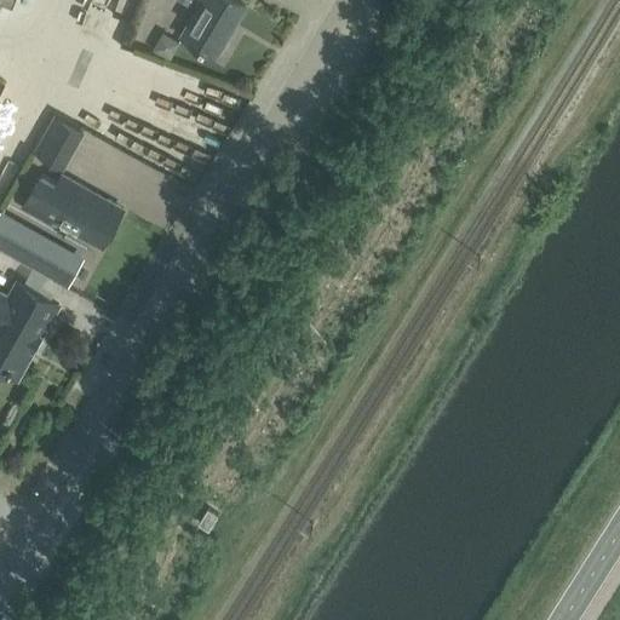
[(6,0),(12,3),(12,0),(72,0),(110,15),(116,0),(6,0)]
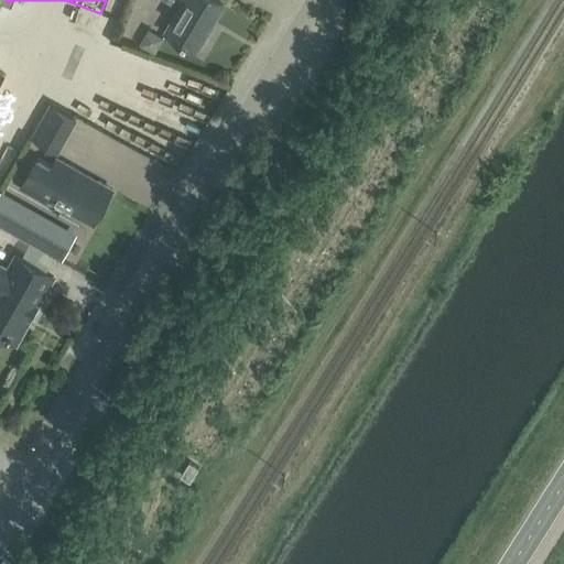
[(161,0),(179,10),(164,35),(194,53),(221,6),(212,0),(161,0)]
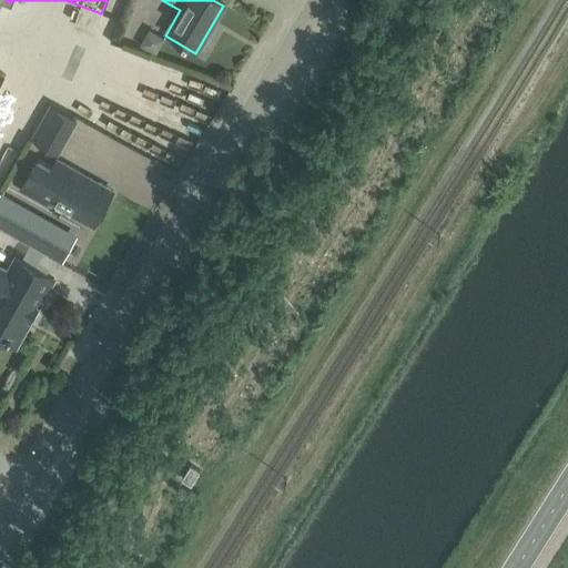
[(77,120),(51,105),(31,140),(58,154),(77,120)]
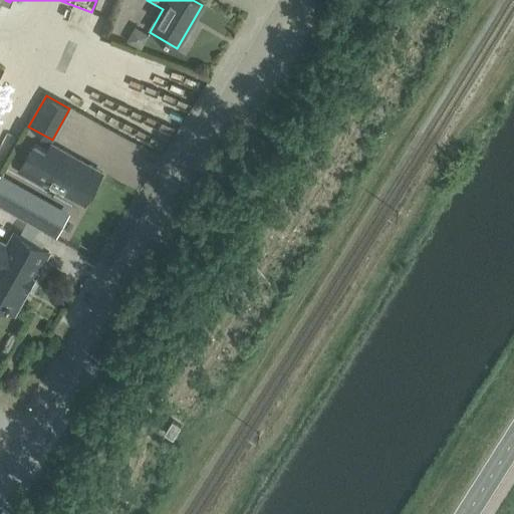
[(93,171),(50,146),(43,159),(29,152),(17,173),(40,185),(44,178),(77,197),(84,185),(85,185),(93,171)]
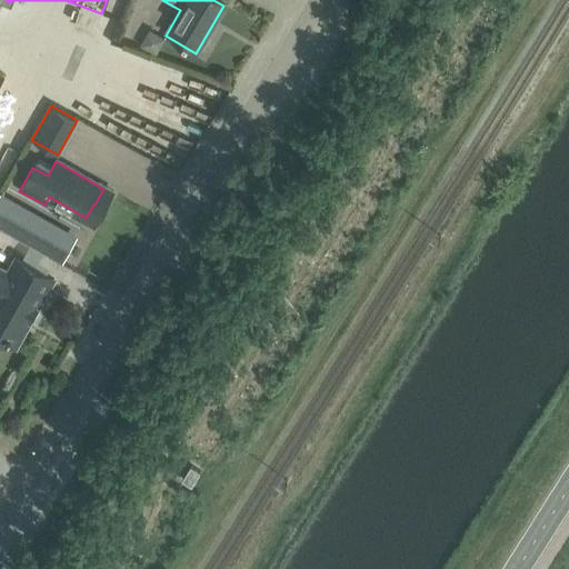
[(52,281),(15,259),(6,275),(0,270),(0,335),(17,343),(52,281)]
